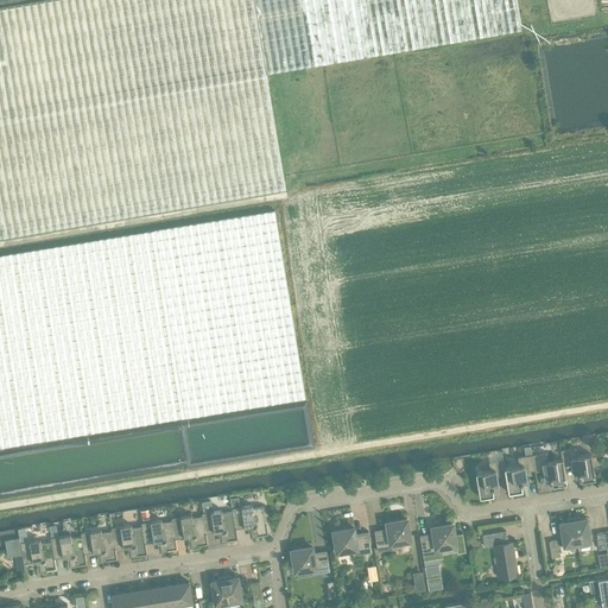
[(42,0),(0,7),(0,235),(285,188),(266,75),(266,74),(252,0),(42,0)]
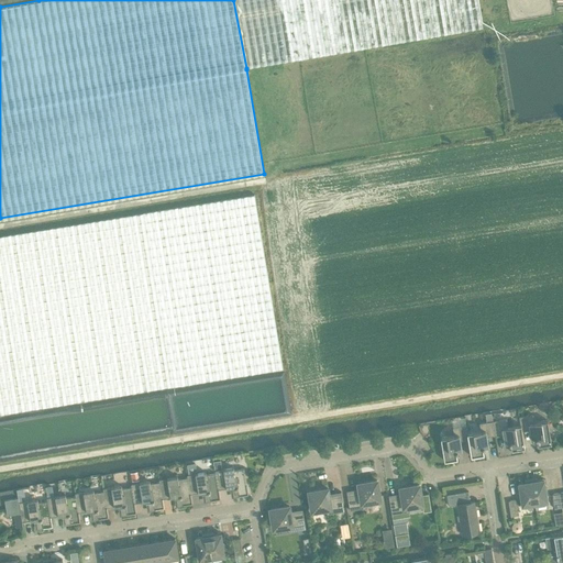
[(477,0),(233,0),(246,68),(482,26),(477,0)]
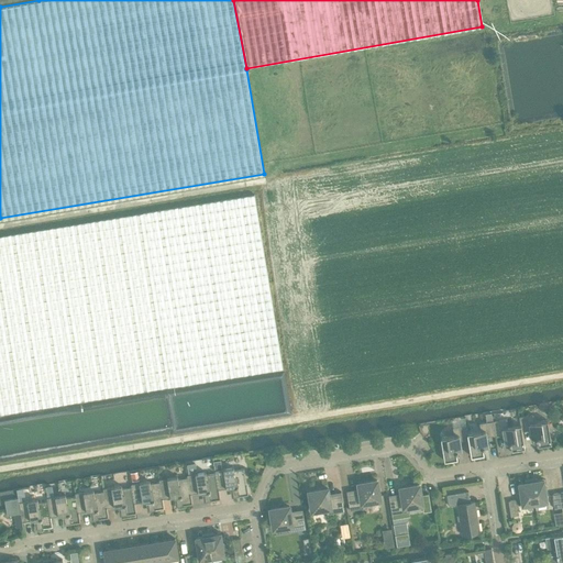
[(0,235),(0,414),(172,386),(283,368),(254,195),(0,235)]
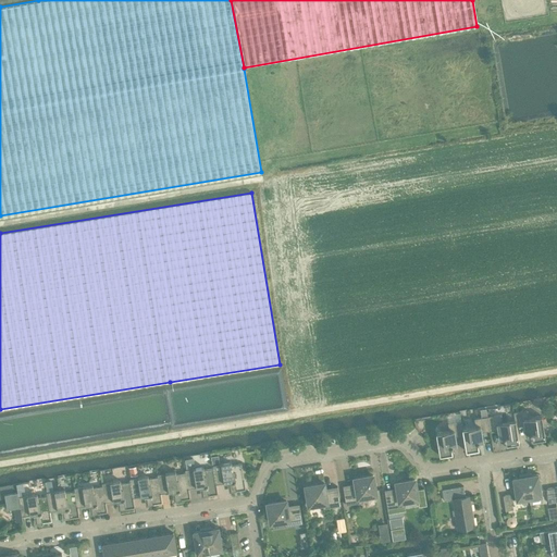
[(516,425),(524,424),(525,432),(530,432),(530,433),(531,433),(532,440),(531,440),(532,442),(542,441),(541,438),(545,437),(544,428),(546,424),(543,421),(542,416),(529,418),(527,409),(514,411),(515,420),(516,425)]
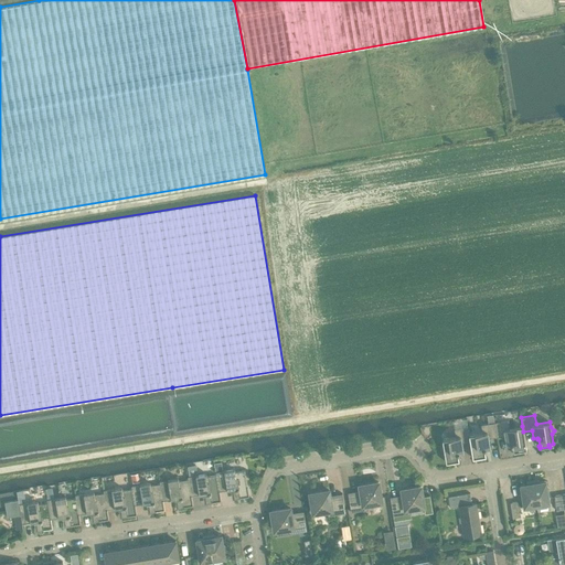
[(522,426),(509,428),(508,419),(494,422),(497,436),(505,435),(507,443),(511,443),(511,444),(512,444),(513,450),(512,450),(512,454),(523,451),(522,449),(526,448),(523,432),(522,426)]
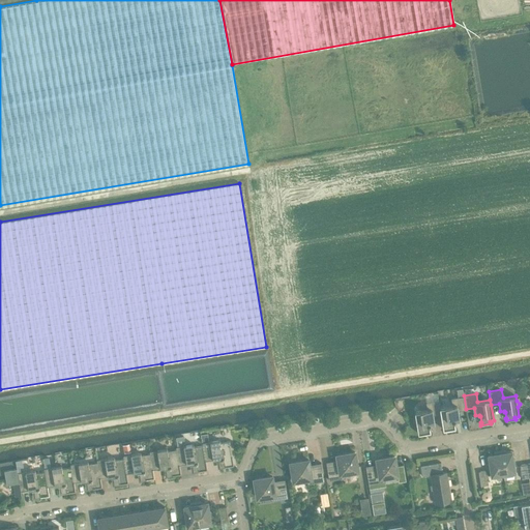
[(458,411),(466,409),(464,395),(451,398),(452,406),(440,408),(441,413),(443,429),(447,429),(447,431),(457,429),(457,427),(455,427),(454,420),(455,420),(455,419),(459,418),(458,411)]
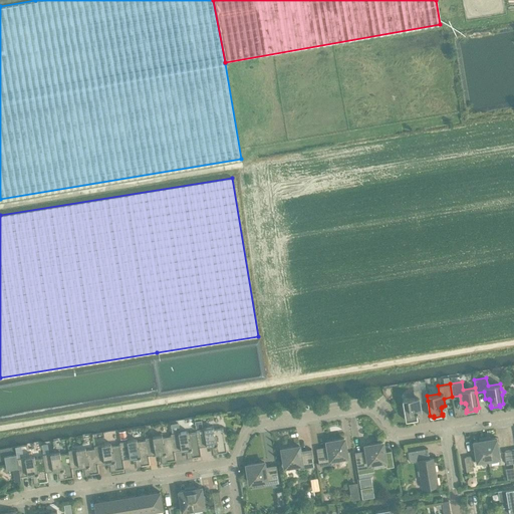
[(427,396),(426,388),(413,390),(415,398),(402,400),(403,406),(401,409),(404,411),(406,420),(410,420),(410,422),(419,420),(419,418),(418,418),(417,412),(418,412),(418,411),(421,410),(420,403),(428,401),(427,396)]
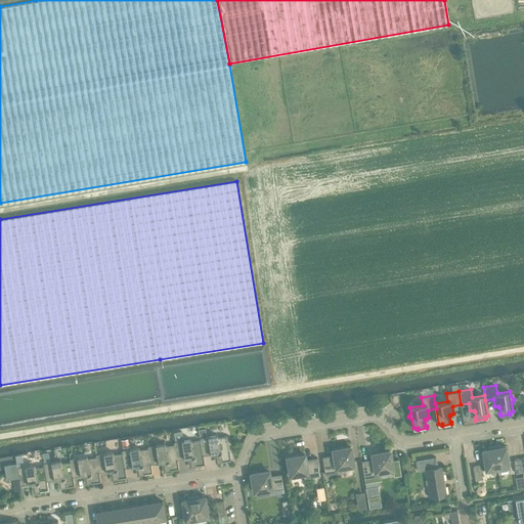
[(205,428),(199,429),(200,437),(201,440),(203,455),(204,455),(216,453),(217,462),(231,460),(227,435),(218,437),(217,434),(206,436),(205,428)]
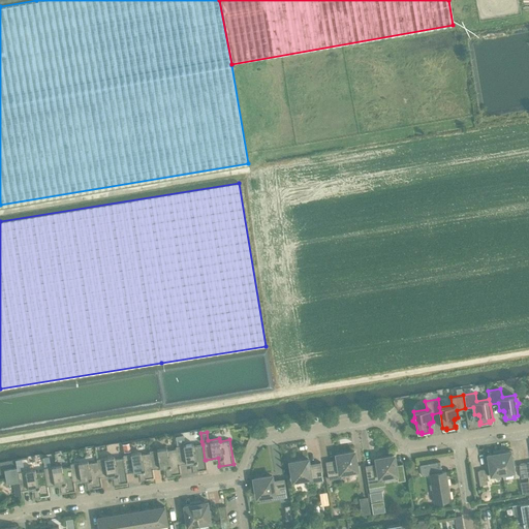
[(183,435),(176,437),(177,445),(176,445),(176,448),(179,464),(191,462),(193,470),(207,468),(206,460),(205,460),(203,444),(193,445),(193,443),(185,444),(183,435)]
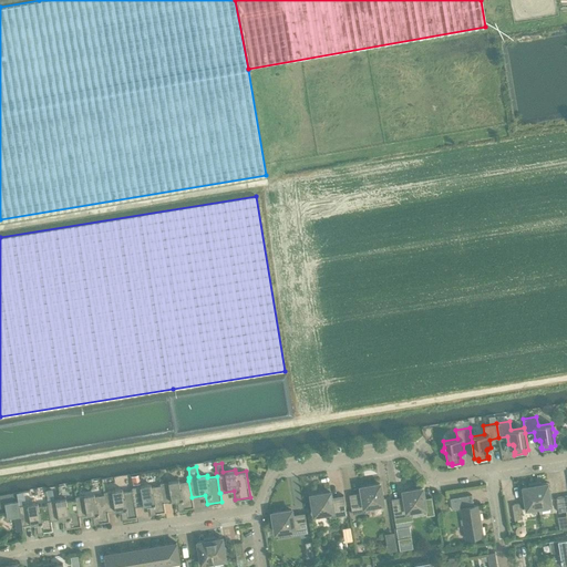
[(178,480),(160,483),(161,485),(163,502),(164,502),(177,500),(178,509),(194,506),(192,497),(188,481),(179,482),(178,480)]
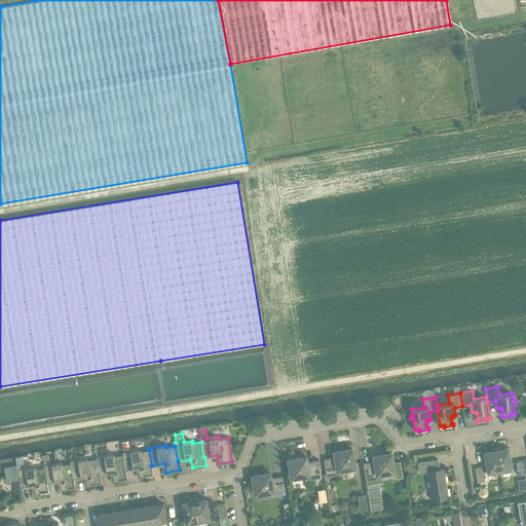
[(501,446),(495,447),(499,471),(500,476),(513,474),(512,468),(509,447),(501,448),(501,446)]
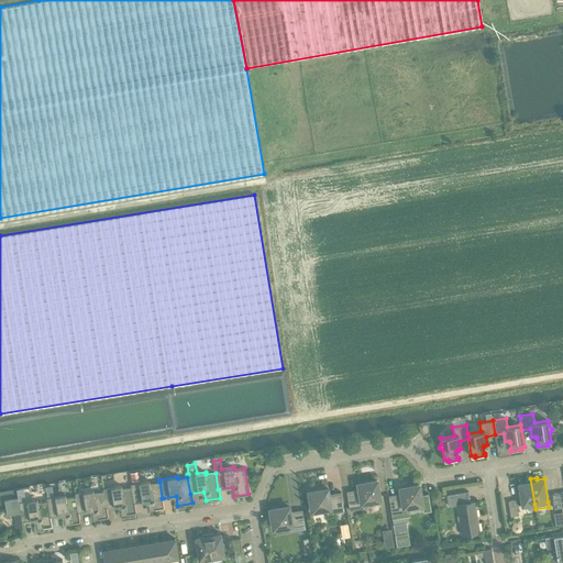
[(525,482),(518,483),(521,506),(534,504),(530,478),(525,479),(525,482)]
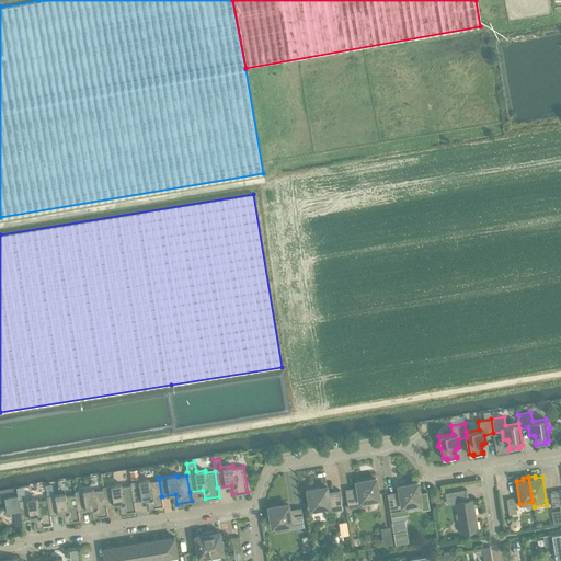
[(358,491),(345,493),(348,508),(366,505),(365,501),(379,497),(376,478),(356,481),(358,491)]
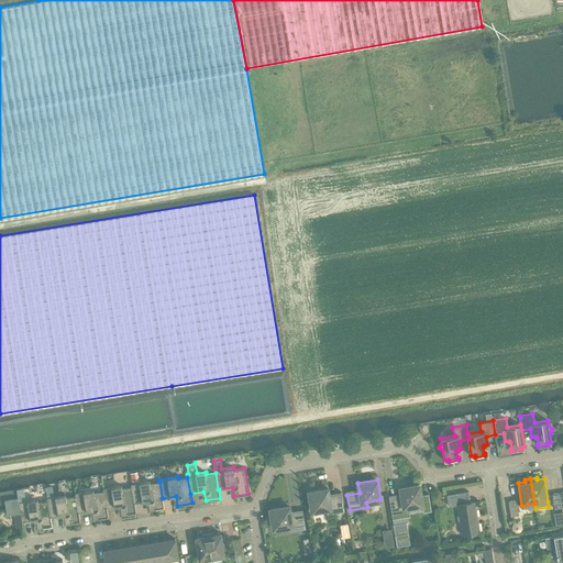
[(150,481),(131,484),(131,486),(134,504),(134,503),(147,500),(150,510),(164,508),(163,498),(162,498),(159,482),(150,483),(150,481)]
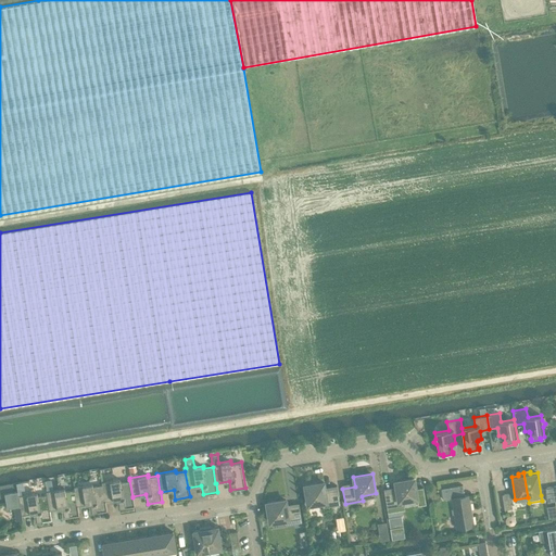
[(426,504),(422,487),(416,488),(414,478),(395,481),(396,491),(384,493),(387,508),(404,505),(403,500),(416,497),(418,505),(426,504)]
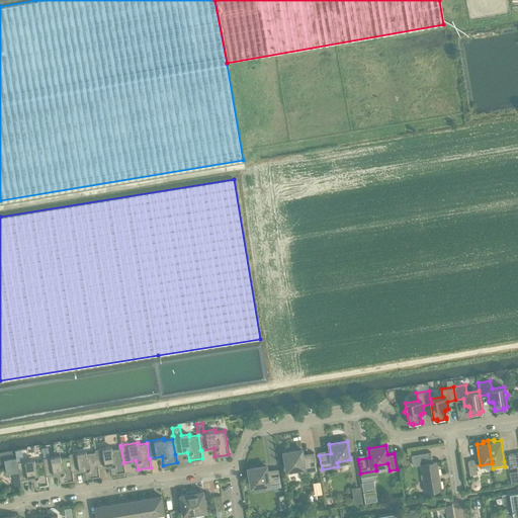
[(111,446),(94,449),(95,451),(97,467),(98,467),(110,465),(111,473),(125,471),(123,462),(123,463),(120,447),(112,448),(111,446)]
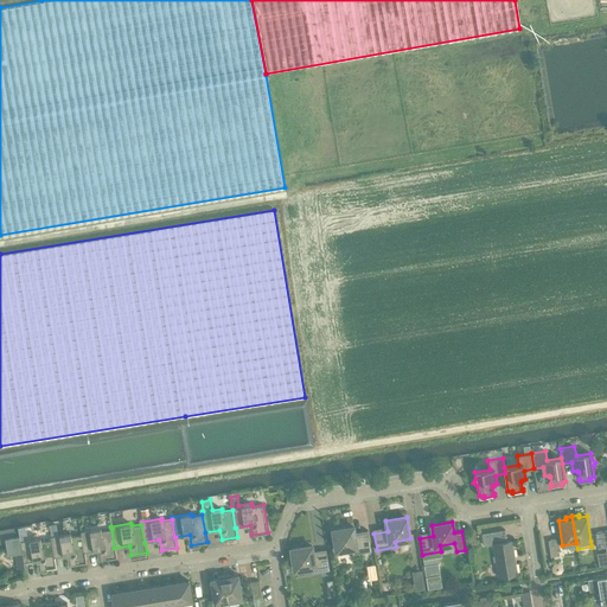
[(352,554),(371,551),(369,535),(355,536),(353,526),(332,530),(336,551),(351,549),(352,554)]
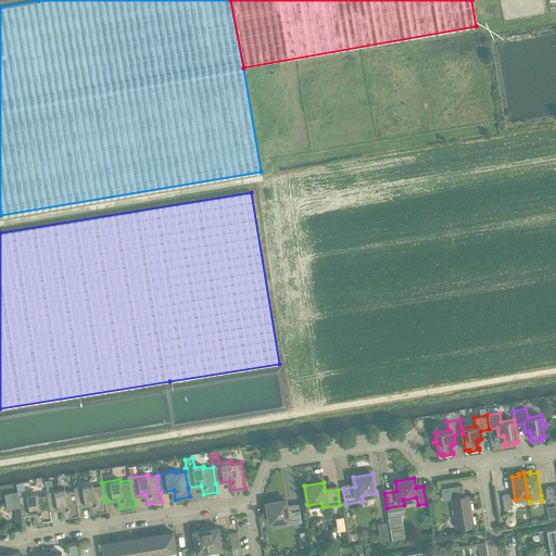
[(92,483),(74,487),(74,489),(77,506),(90,504),(92,513),(106,510),(105,502),(104,502),(102,484),(92,487),(92,483)]
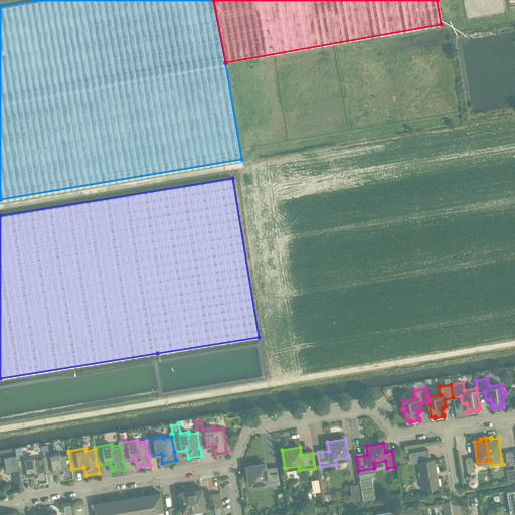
[(430,459),(428,452),(428,449),(408,453),(410,463),(418,462),(422,489),(439,486),(434,459),(430,459)]
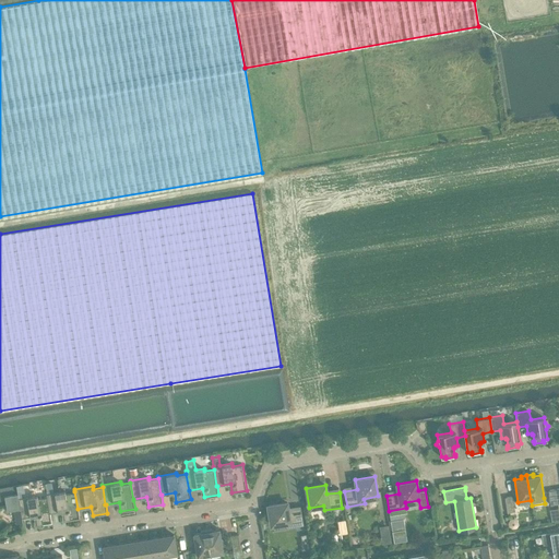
[(550,504),(558,503),(556,488),(548,489),(550,504)]
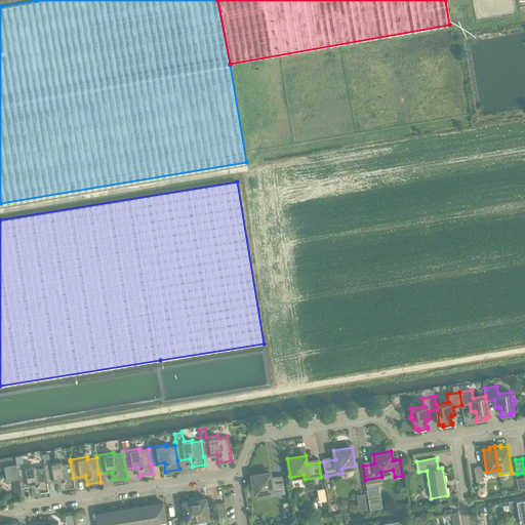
[(61,460),(44,463),(44,467),(46,482),(47,482),(59,480),(61,488),(75,486),(73,478),(70,461),(62,463),(61,460)]
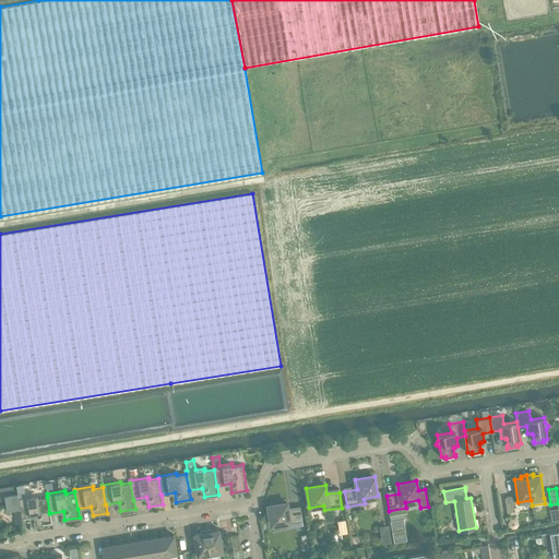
[(18,494),(4,496),(7,511),(20,509),(18,494)]
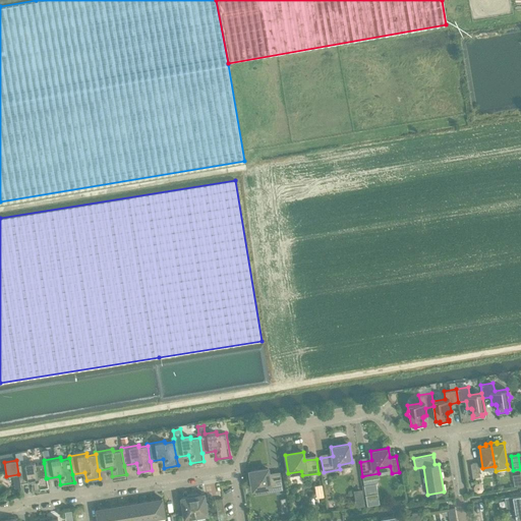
[(35,462),(17,464),(20,482),(33,480),(35,488),(48,486),(47,478),(46,478),(44,463),(35,464),(35,462)]
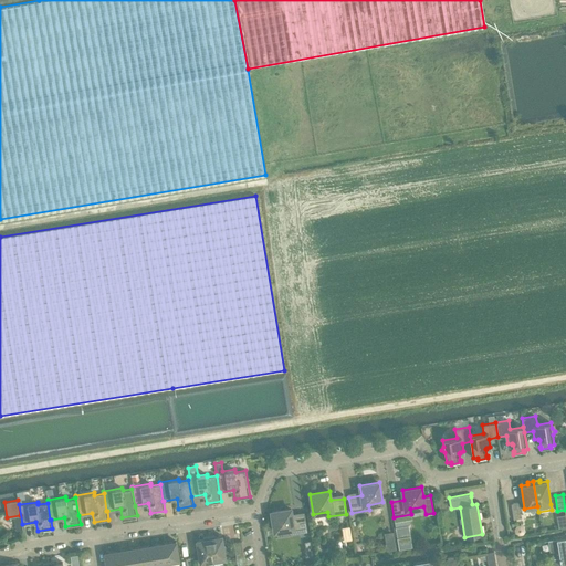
[(513,519),(522,517),(519,502),(511,503),(513,519)]
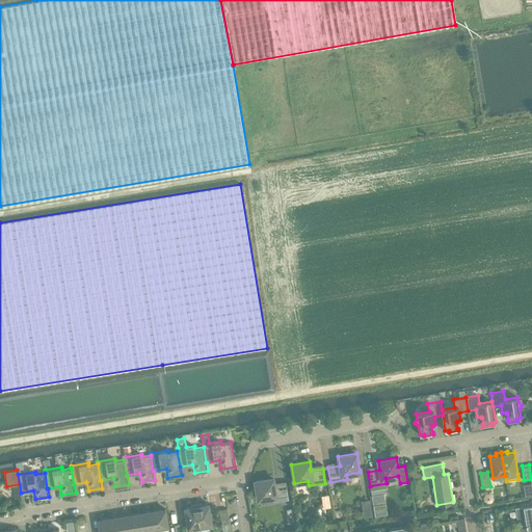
[(271,497),(272,502),(289,500),(287,485),(274,486),(273,478),(255,481),(258,500),(271,497)]
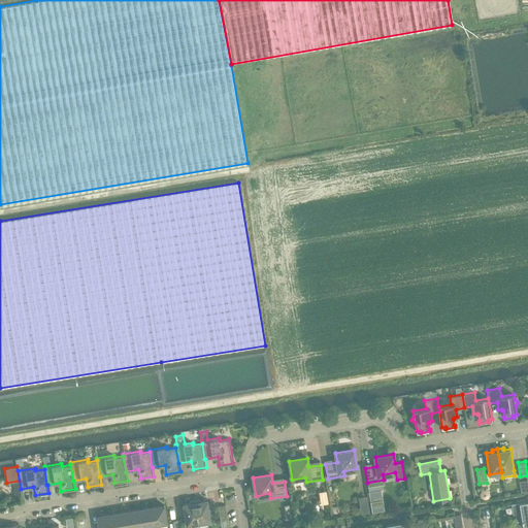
[(381,490),(368,491),(372,512),(385,510),(381,490)]
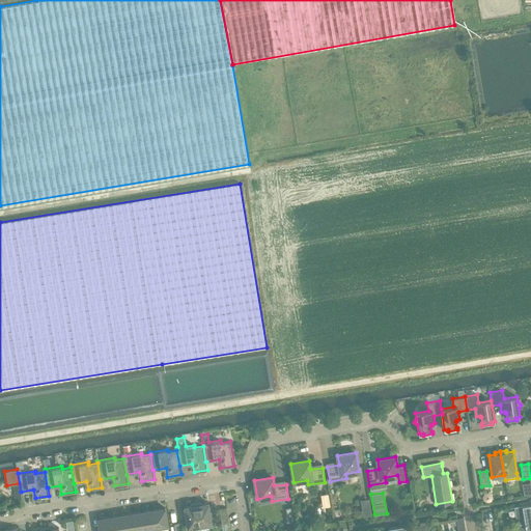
[(196,503),(200,526),(212,525),(208,503),(202,504),(201,502),(196,503)]
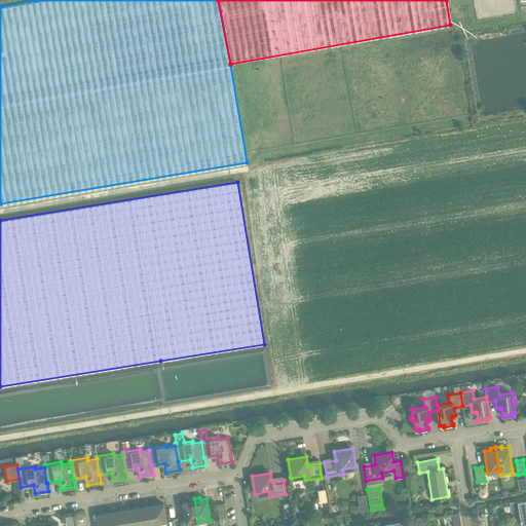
[(186,523),(198,521),(194,498),(188,498),(189,500),(182,502),(186,523)]
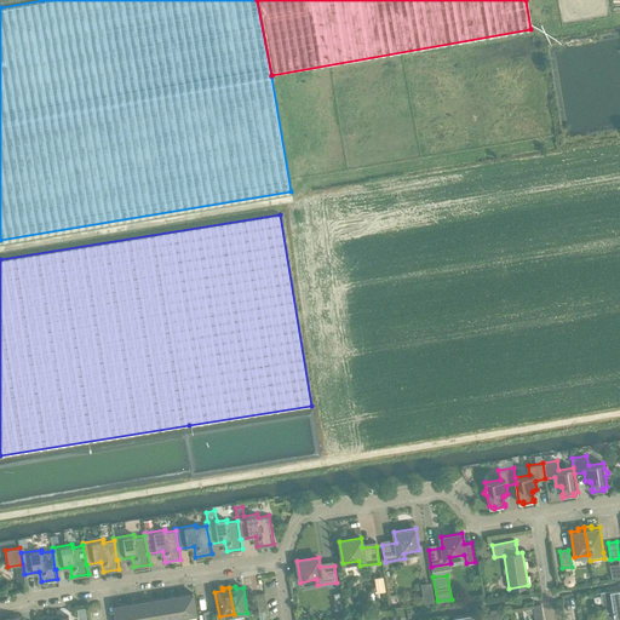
[(619,587),(609,590),(613,610),(614,610),(615,618),(619,616),(619,587)]
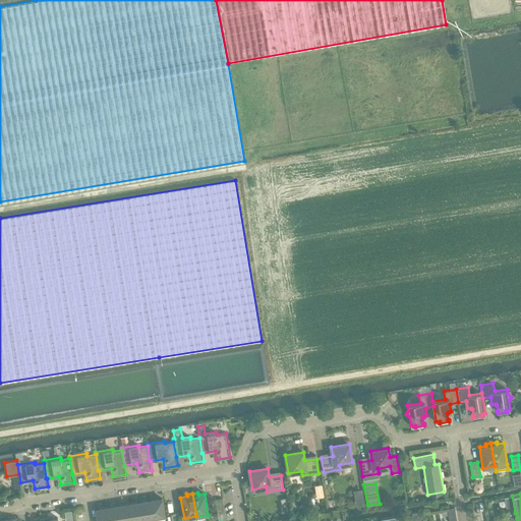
[(516,520),(517,519),(516,513),(515,513),(512,496),(504,497),(508,520),(501,520),(501,519),(493,520),(491,520),(516,520)]
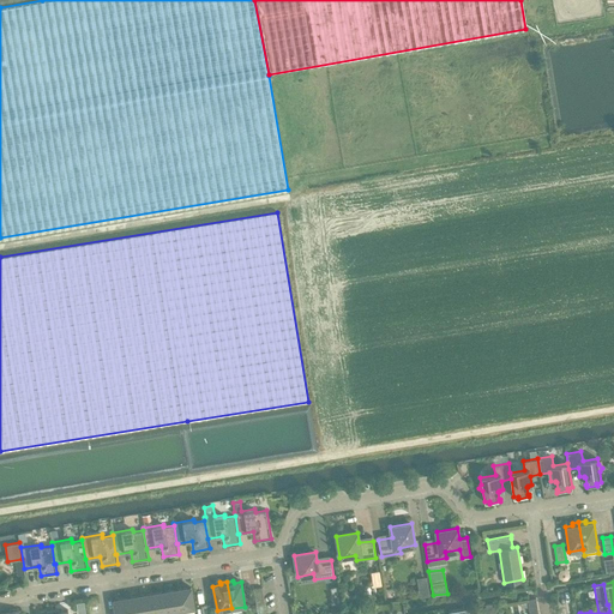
[(178,589),(181,609),(194,608),(191,587),(178,589)]
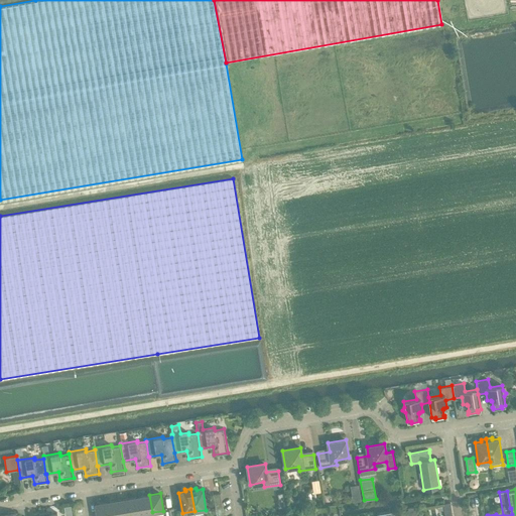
[(223,513),(223,507),(220,493),(213,495),(215,508),(216,514),(223,513)]
